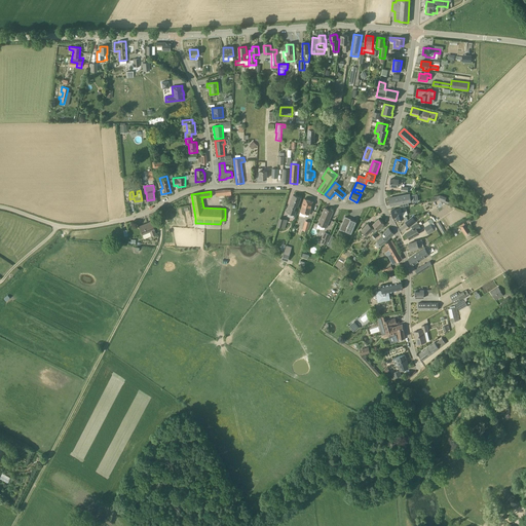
[(294,204),(298,207),(301,197),(293,194),(287,212),(295,214),(296,211),(292,209),(294,204)]
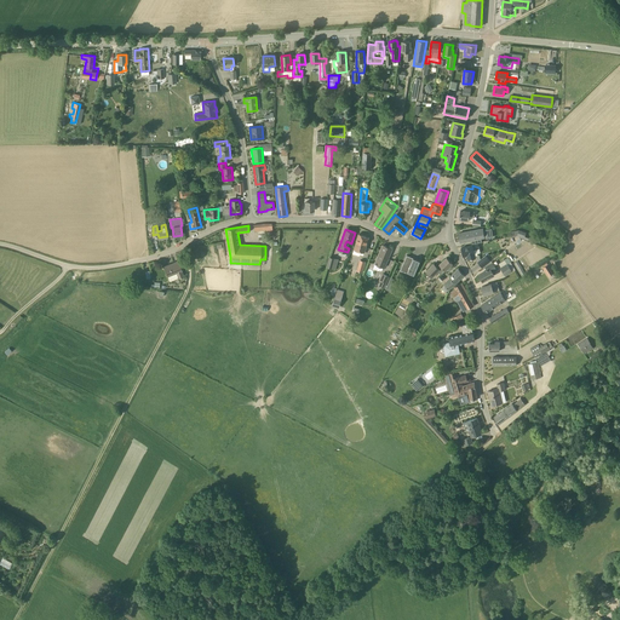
[(483,229),(459,234),(460,242),(484,237),(484,236),(487,235),(487,239),(493,237),(492,229),(486,230),(483,231),(483,229)]
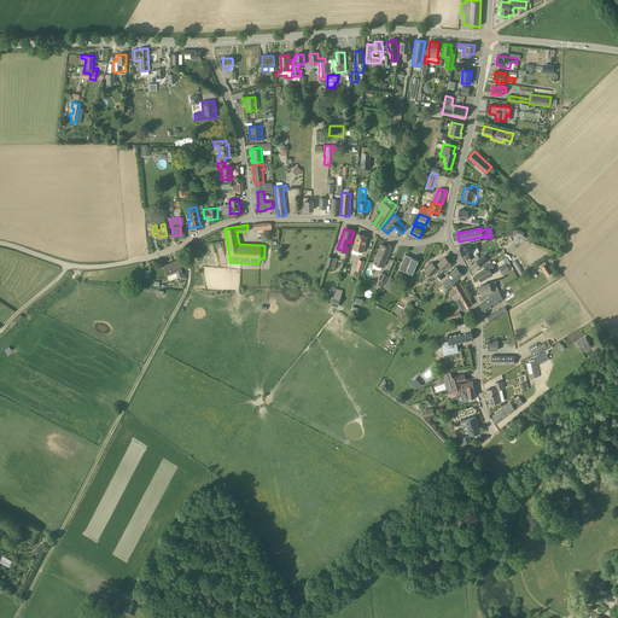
[(367,237),(357,233),(353,249),(363,251),(367,237)]
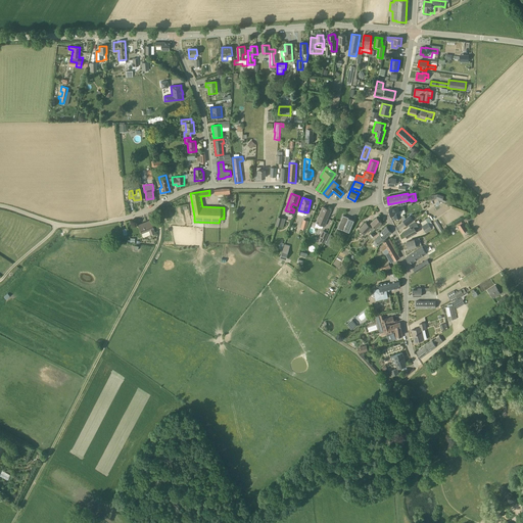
[(399,210),(403,209),(403,205),(389,209),(391,216),(394,216),(395,219),(400,218),(399,210)]
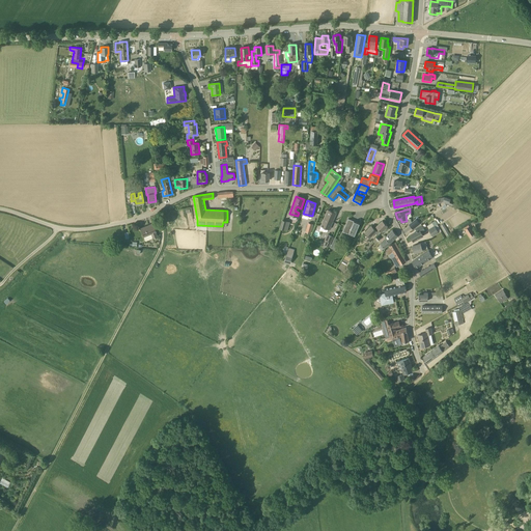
[(336,214),(328,210),(326,216),(320,225),(322,226),(319,230),(324,231),(328,231),(329,228),(329,229),(336,214)]
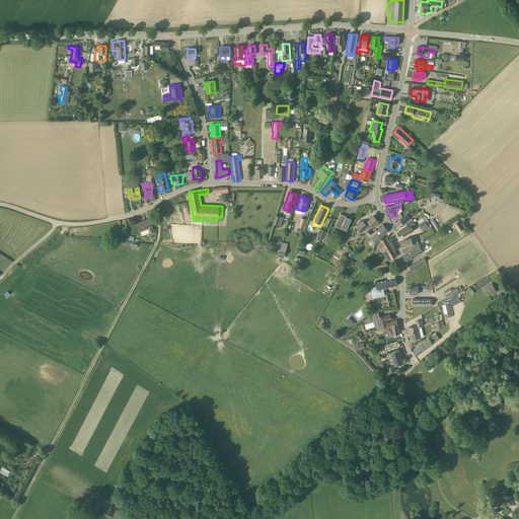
[(335,226),(341,228),(341,229),(342,227),(347,230),(351,219),(352,218),(341,214),(335,226)]
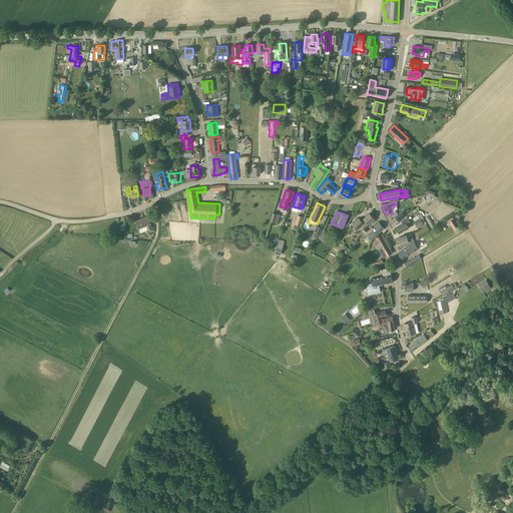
[(403,211),(396,216),(399,220),(406,215),(403,211)]
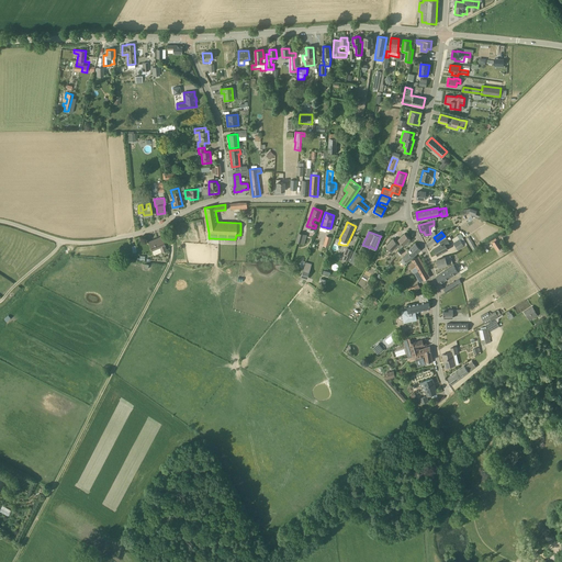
[(306,235),(299,233),(296,242),(304,244),(306,235)]
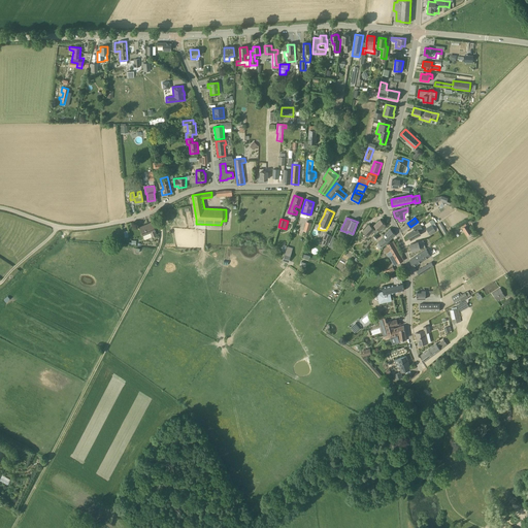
[(386,224),(381,219),(372,227),(369,225),(363,231),(368,236),(373,231),(375,234),(386,224)]
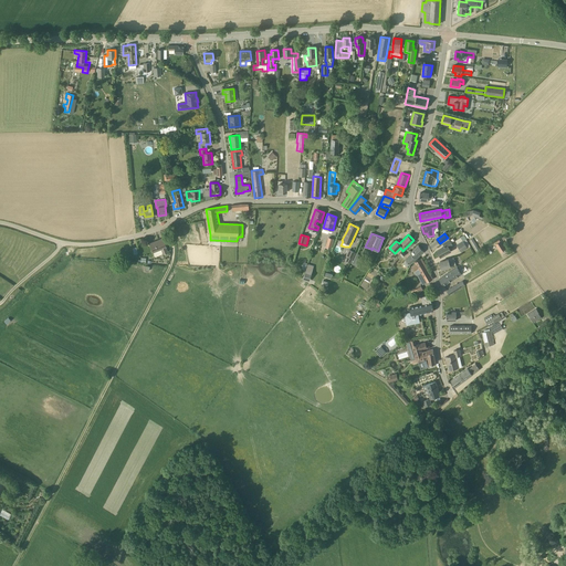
[(166,247),(163,238),(149,243),(153,251),(155,257),(167,251),(166,247)]
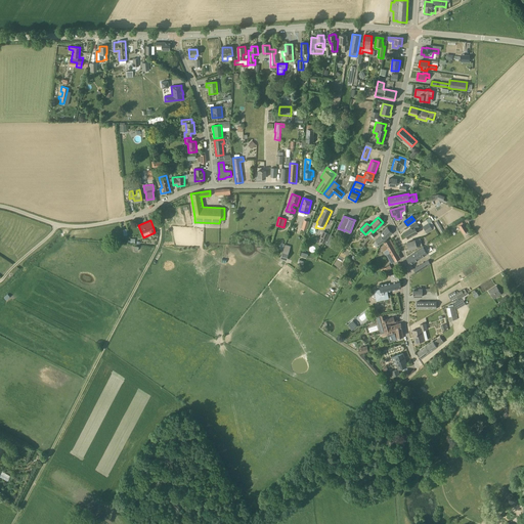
[(438,220),(434,222),(441,233),(444,231),(438,220)]
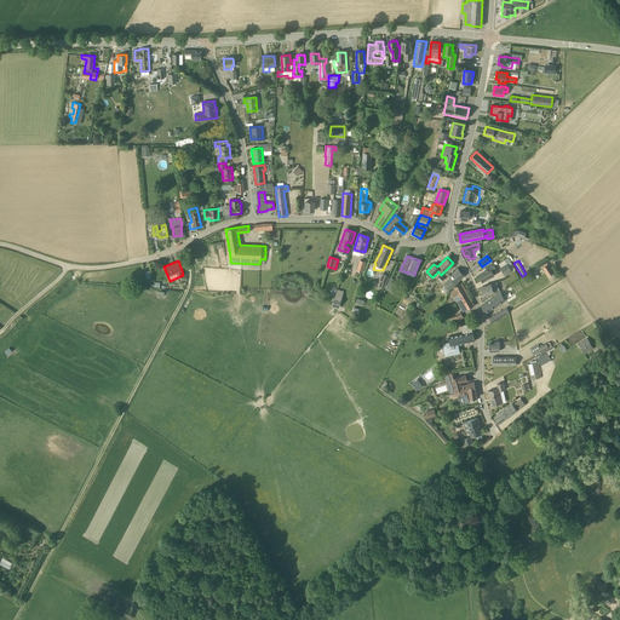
[(494,275),(492,271),(497,269),(493,263),(486,267),(487,270),(478,275),(482,281),(494,275)]
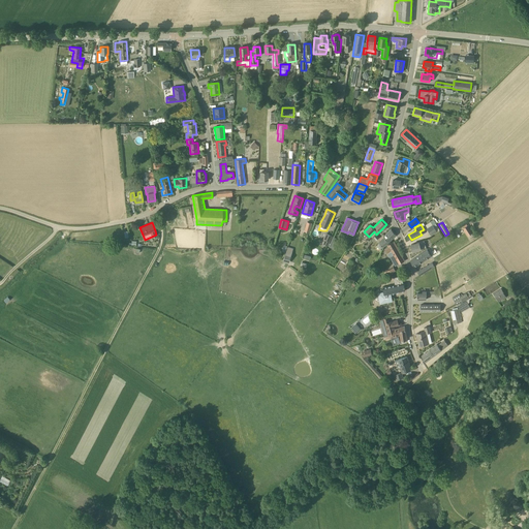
[(396,235),(391,228),(383,237),(385,238),(377,246),(380,249),(383,247),(396,235)]
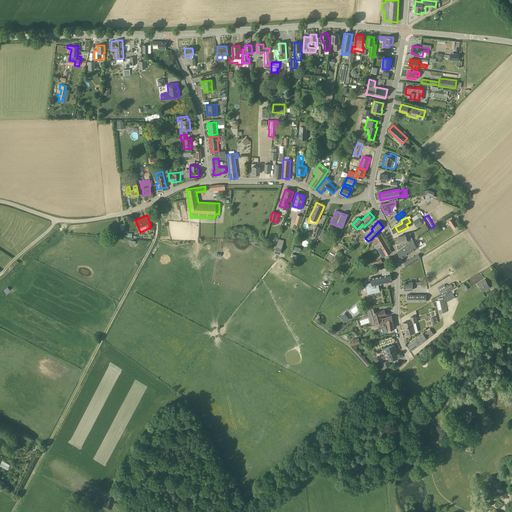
[(410,233),(398,237),(400,243),(412,239),(410,233)]
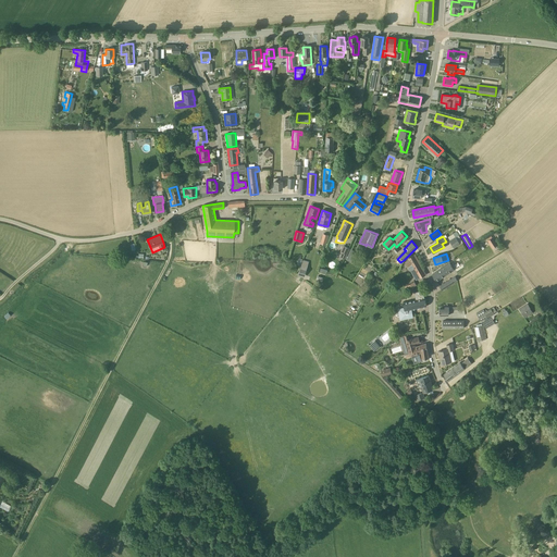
[(415,255),(408,258),(409,260),(406,262),(417,280),(425,274),(415,255)]
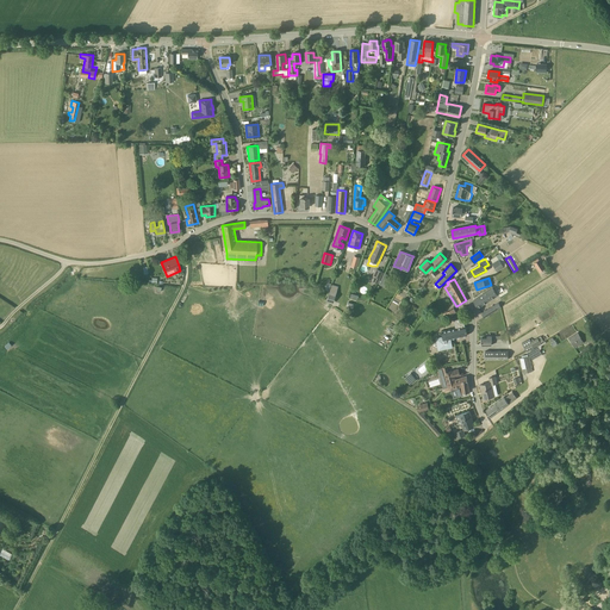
[(497,296),(493,288),(473,300),(478,307),(497,296)]
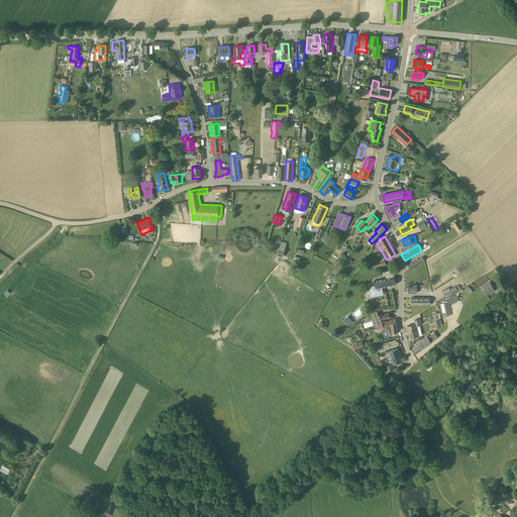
[(411,270),(425,261),(422,256),(408,266),(411,270)]
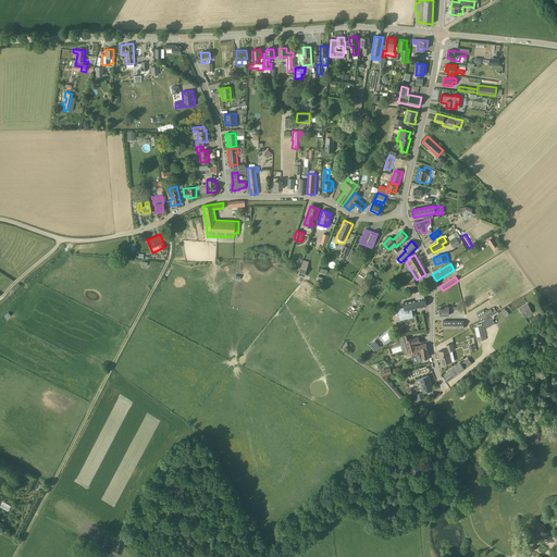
[(424,294),(423,295),(423,291),(415,293),(416,300),(404,302),(404,308),(401,308),(403,316),(412,314),(411,309),(426,306),(424,294)]
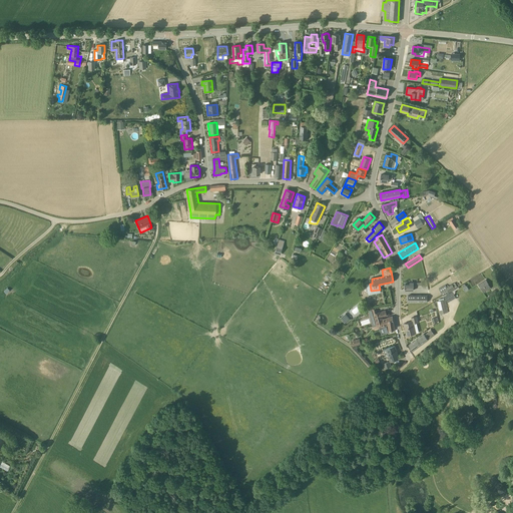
[(491,288),(492,288),(487,280),(486,281),(465,295),(470,302),(491,288)]
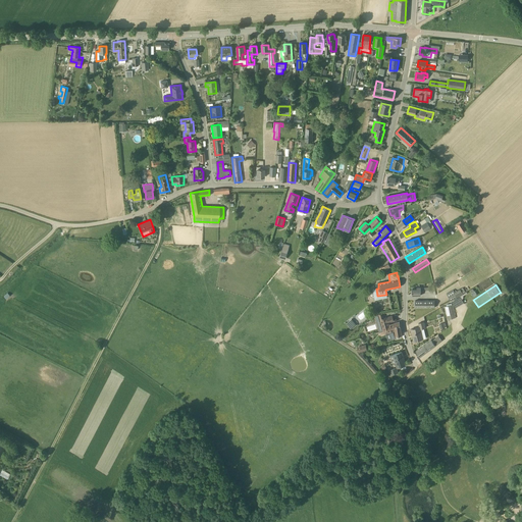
[(429,288),(421,288),(417,288),(417,289),(412,289),(412,296),(421,296),(421,292),(429,292),(429,288)]
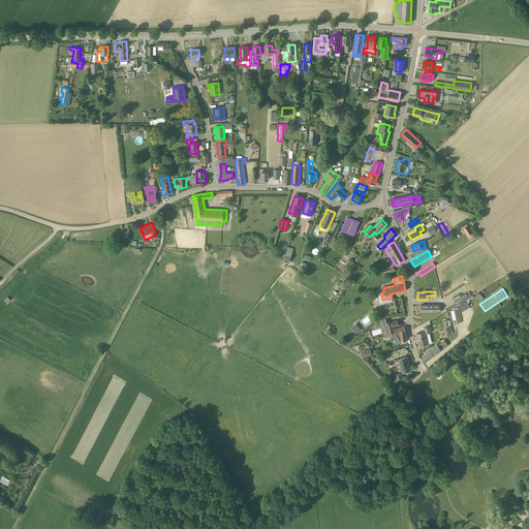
[(457,305),(464,301),(461,296),(459,293),(453,298),(457,305)]
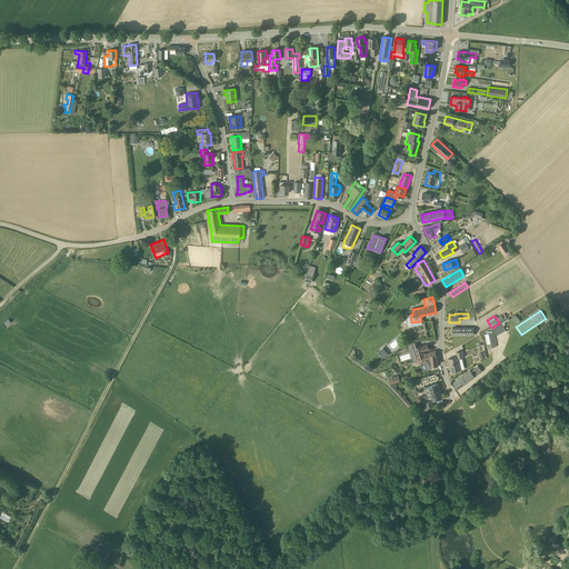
[(495,333),(485,335),(487,348),(491,348),(497,347),(495,333)]
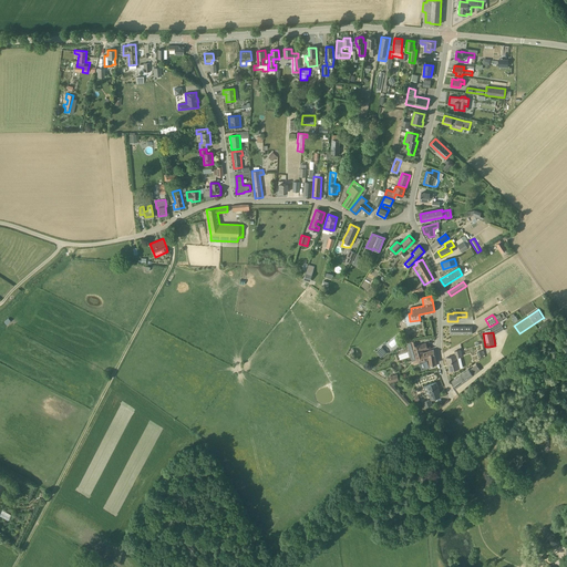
[(425,343),(420,346),(420,344),(416,346),(415,341),(408,343),(409,348),(411,348),(413,353),(415,353),(416,359),(412,360),(414,364),(423,361),(421,353),(423,353),(422,350),(428,349),(425,343)]
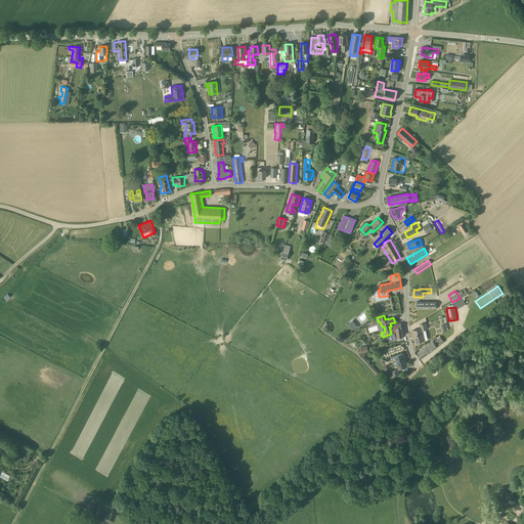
[(401,322),(391,326),(389,326),(391,334),(392,337),(394,338),(397,337),(397,338),(403,336),(401,322)]
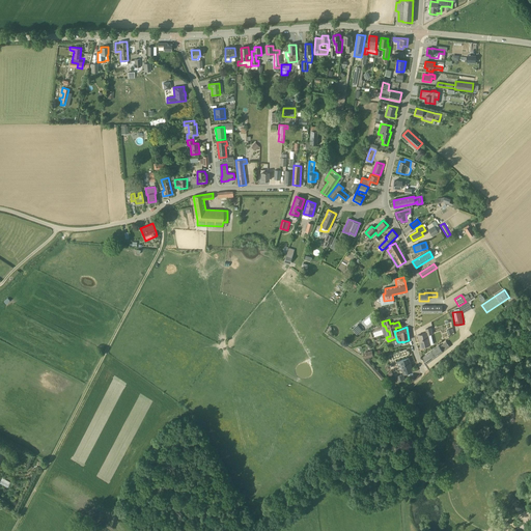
[(428,334),(432,333),(431,328),(425,329),(426,333),(418,335),(419,342),(421,341),(422,346),(430,344),(428,334)]
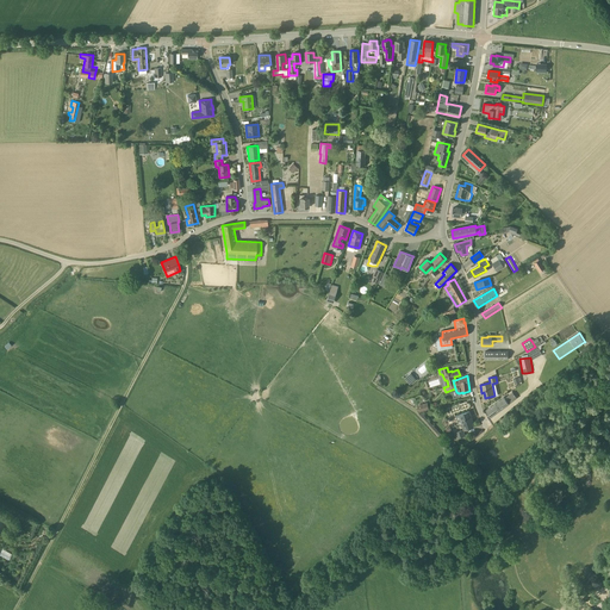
[(517,398),(512,392),(505,398),(504,397),(486,410),(491,417),(517,398)]
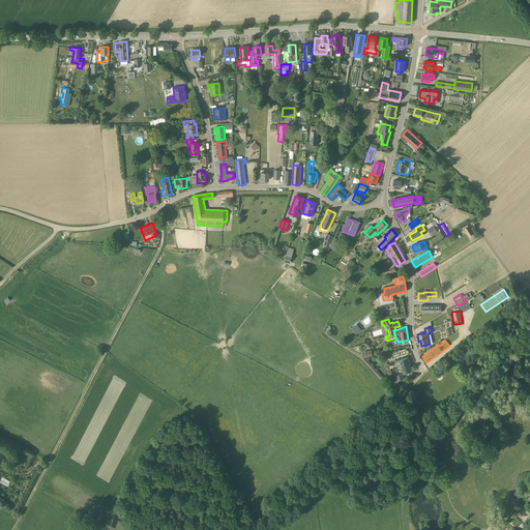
[(411,371),(409,363),(410,363),(408,357),(399,360),(404,373),(411,371)]
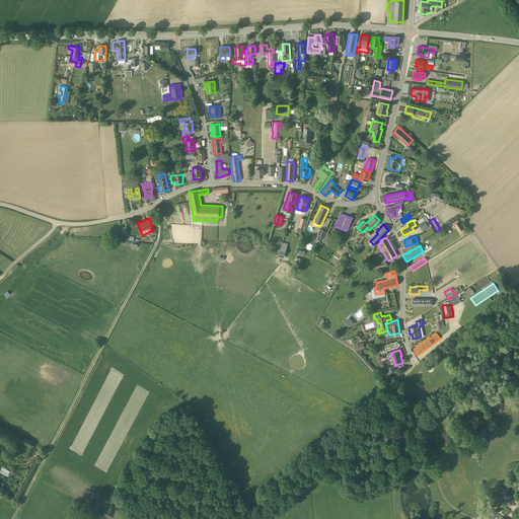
[(2,466),(0,470),(0,471),(8,475),(10,470),(2,466)]
